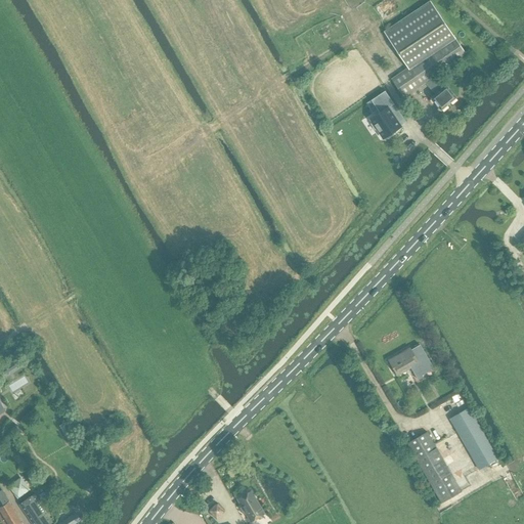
[(438,75),(467,55),(430,2),(384,33),(408,69),(392,80),(404,98),(426,83),(435,95),(431,98),(441,112),(456,98),(438,75)]
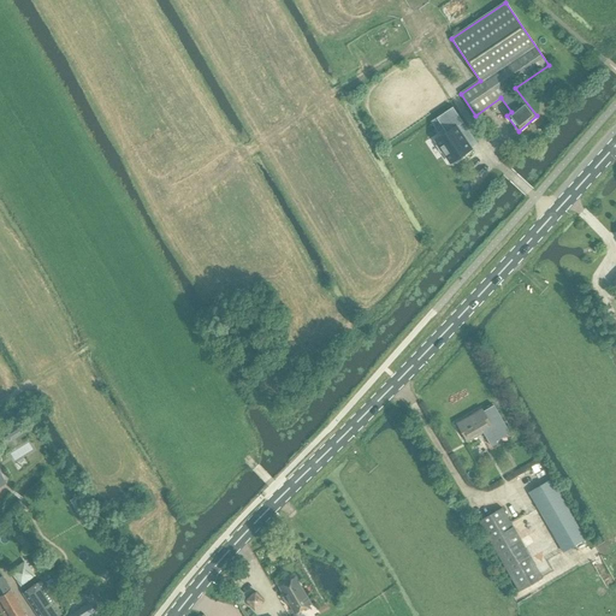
[(456,126),(436,140),(445,154),(439,158),(445,165),(471,148),(456,126)]
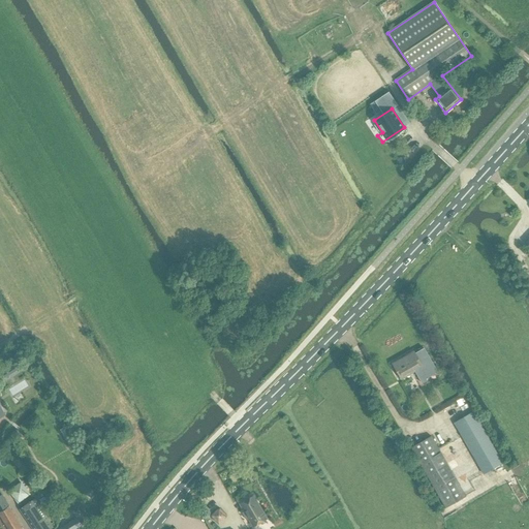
[(414,352),(393,364),(401,378),(414,371),(422,383),(427,380),(426,379),(437,372),(425,349),(415,354),(414,352)]
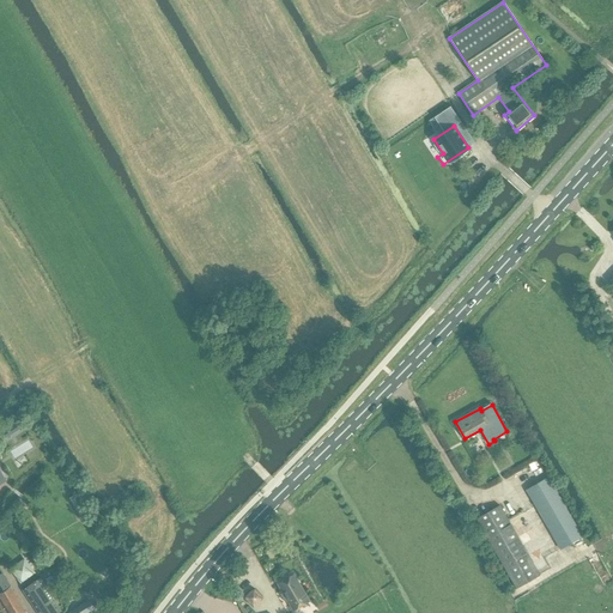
[(548,479),(528,490),(562,548),(582,536),(548,479)]
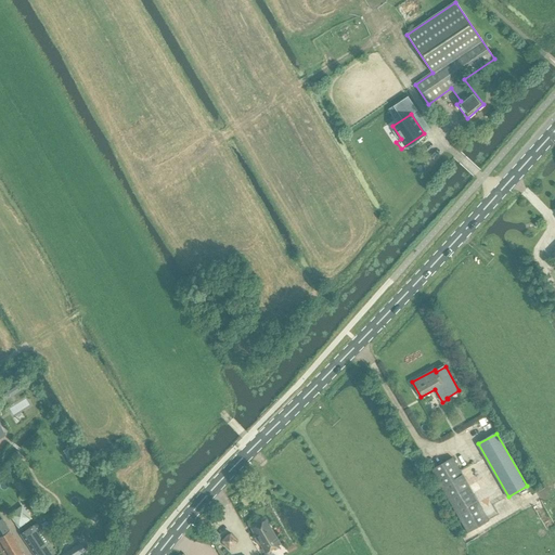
[(68,448),(63,451),(72,467),(78,464),(68,448)]
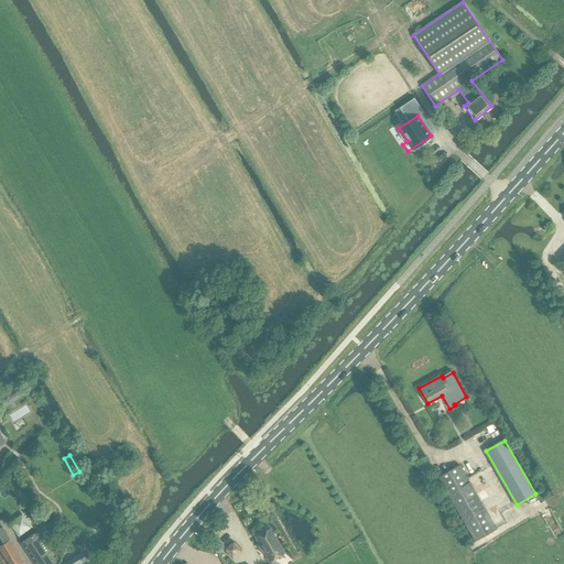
[(476,541),(497,529),(461,466),(440,477),(476,541)]
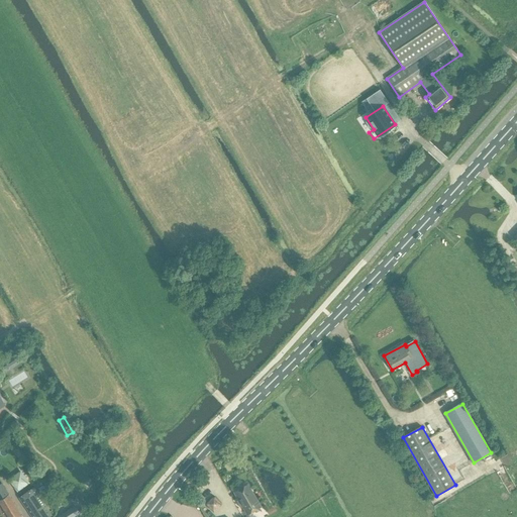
[(16,492),(29,484),(21,472),(9,480),(16,492)]
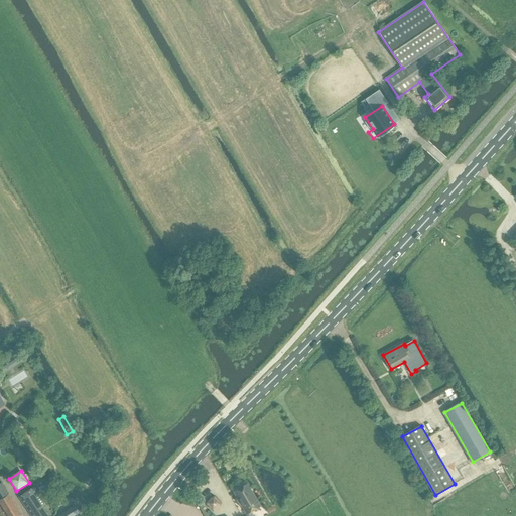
[(0,484),(0,502),(8,515),(19,515),(22,515),(2,483),(0,484)]
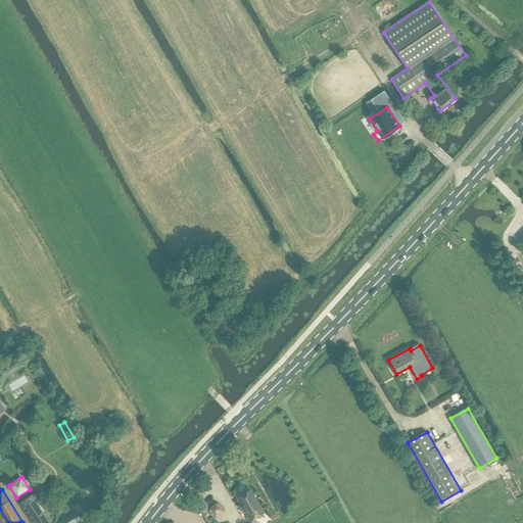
[(250,490),(237,498),(242,506),(239,507),(244,515),(246,513),(250,521),(265,513),(250,490)]
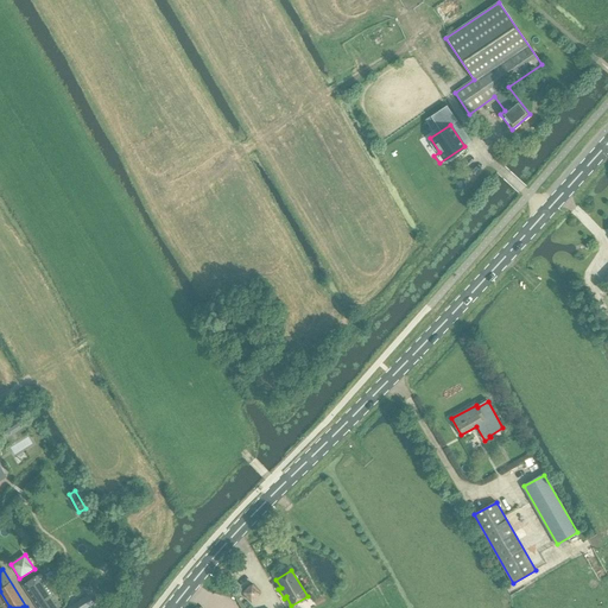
[(58,607),(38,577),(23,587),(36,607),(88,607),(94,605),(93,603),(88,595),(67,607),(58,607)]
